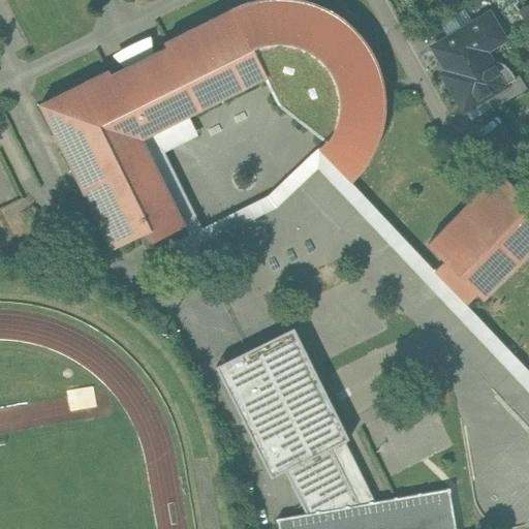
[(309,2),(299,0),(256,0),(234,8),(164,42),(167,48),(139,60),(112,74),(110,69),(40,103),(112,248),(147,231),(152,241),(185,224),(143,138),(172,124),(266,78),(278,104),(325,141),(321,146),(320,145),(318,147),(332,160),(350,181),(362,168),(376,147),(383,122),(384,97),(380,71),(369,48),(353,28),(333,12),(309,2)]
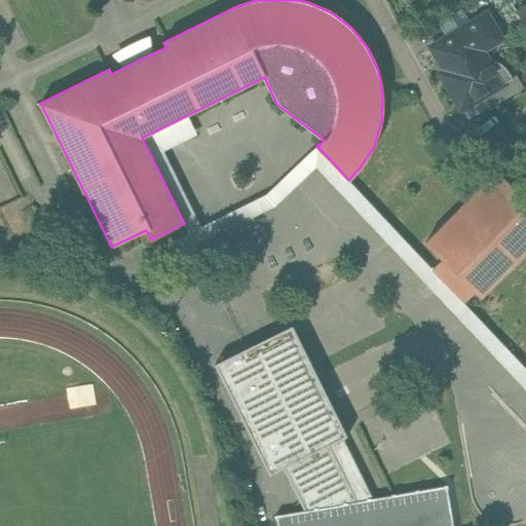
[(486,13),(431,46),(445,69),(440,73),(462,109),(484,96),(513,78),(513,77),(511,74),(508,70),(503,66),(499,63),(494,60),(489,63),(482,50),(501,38),(486,13)]
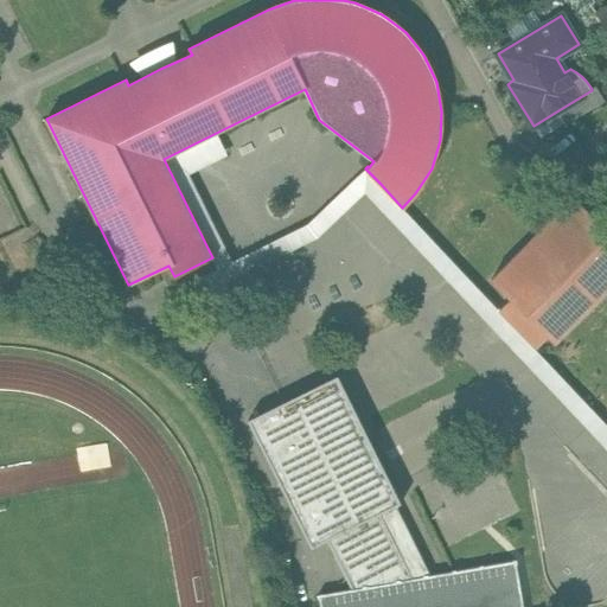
[(592,89),(592,90),(558,110),(566,123),(604,101),(605,101),(595,87),(592,89)]
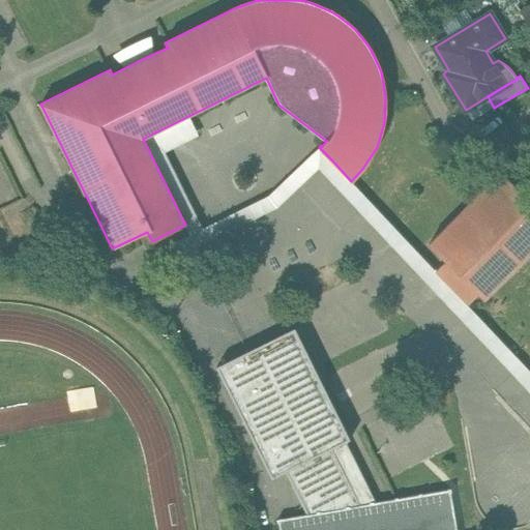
[(501,172),(429,244),(445,261),(436,270),(450,288),(467,304),(478,294),(484,300),(529,254),(529,192),(512,175),(507,179),(501,172)]
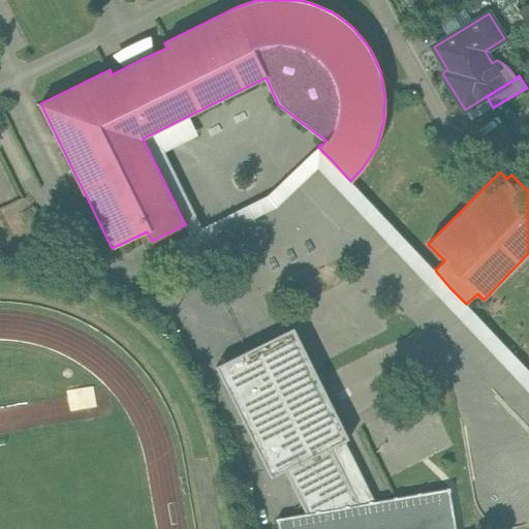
[(294,327),(216,366),(271,478),(285,471),(345,441),(350,438),(294,327)]
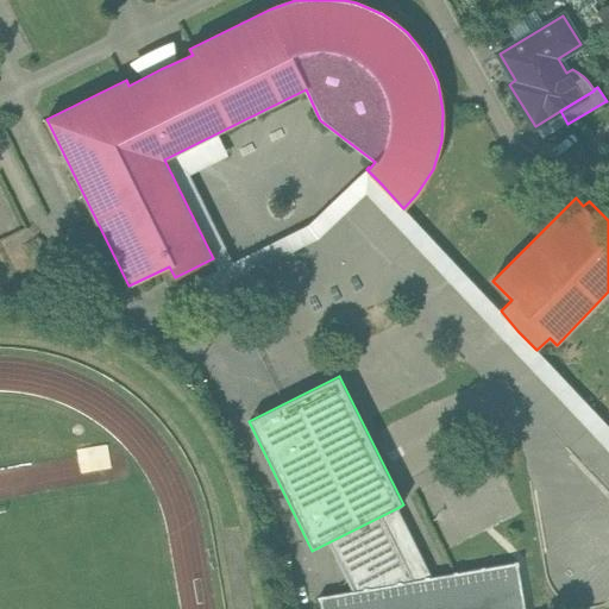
[(526,608),(518,562),(432,577),(397,508),(328,542),(353,591),(319,596),(320,608),(526,608)]
